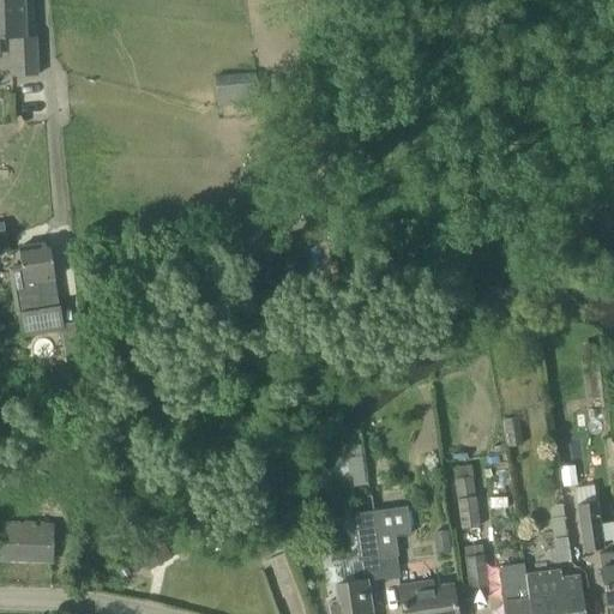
[(0,0),(0,38),(7,38),(11,78),(37,77),(36,37),(25,38),(22,0),(0,0)]
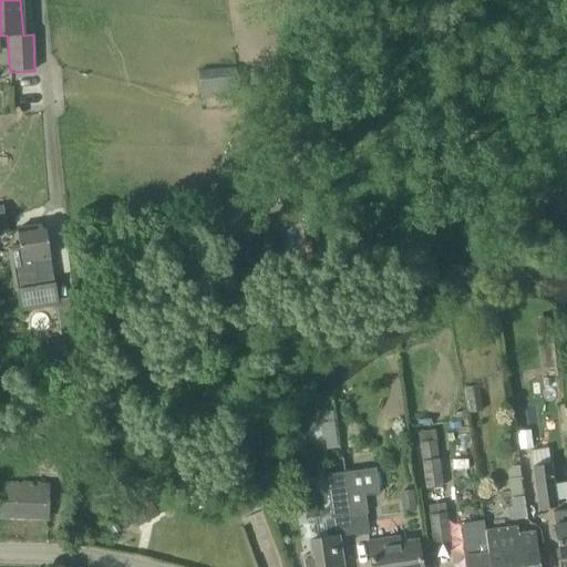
[(200,98),(239,94),(237,68),(198,71),(200,98)]
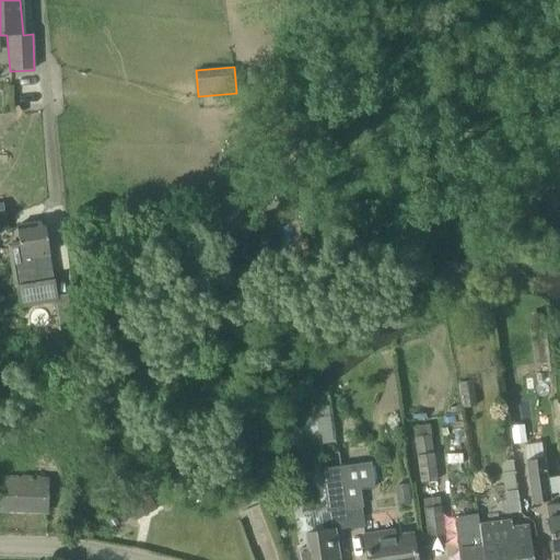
[(57,296),(54,277),(46,223),(16,228),(21,259),(14,260),(21,308),(56,302),(59,318),(74,315),(71,294),(57,296)]
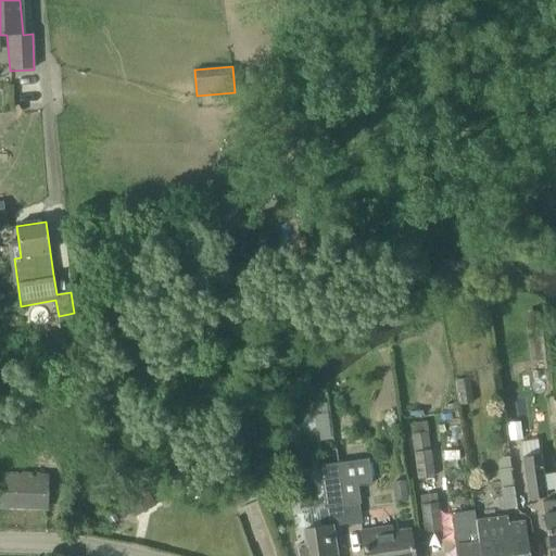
[(474,404),(470,378),(454,380),(458,406),(474,404)]
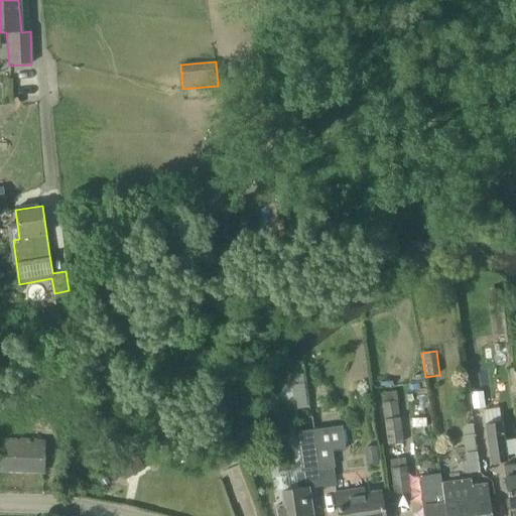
[(395,389),(380,391),(385,416),(400,413),(395,389)]
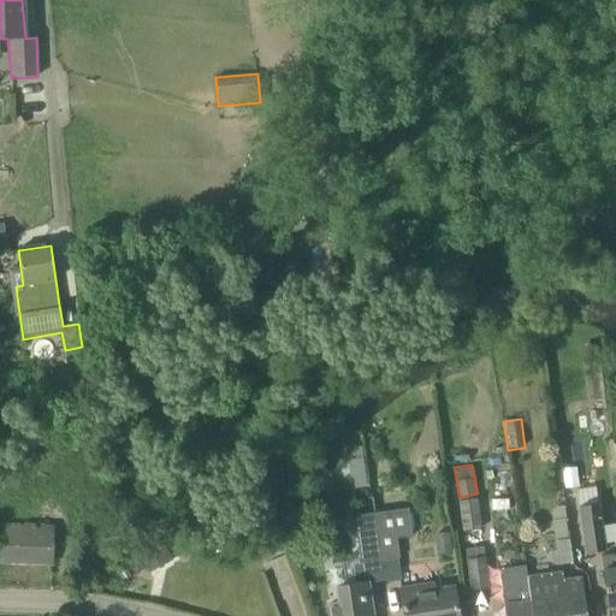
[(457,499),(462,529),(481,527),(477,496),(457,499)]
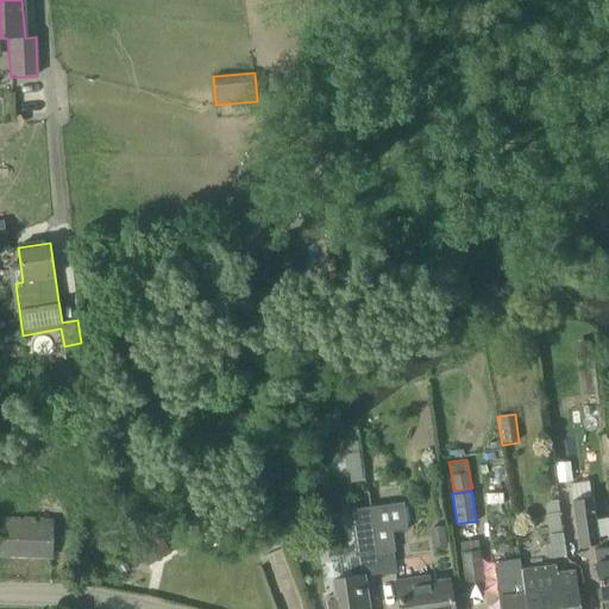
[(598,544),(591,497),(572,500),(579,547),(598,544)]
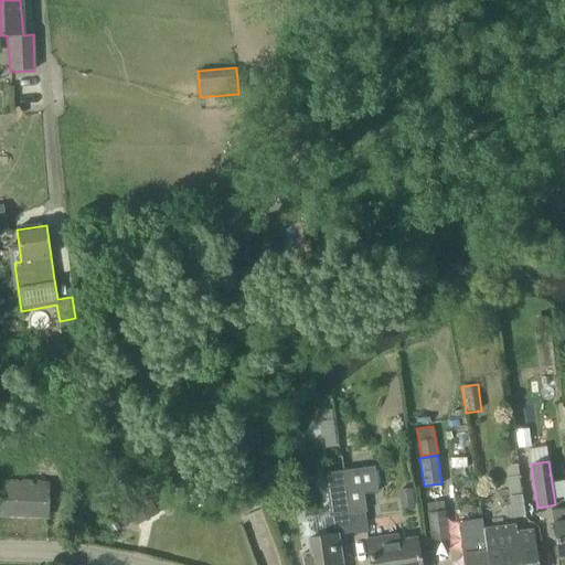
[(366,512),(364,494),(375,492),(372,467),(342,471),(348,515),(366,512)]
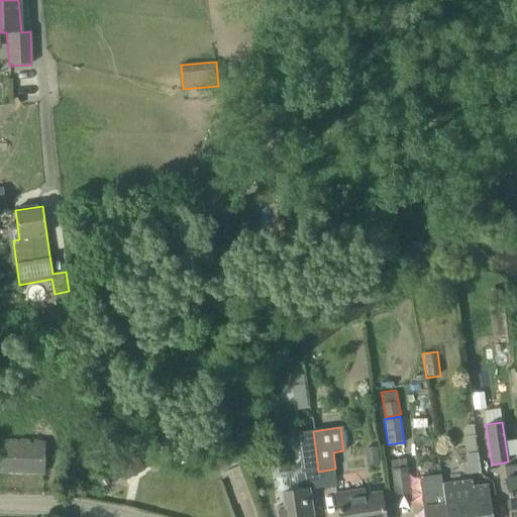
[(302,474),(318,472),(313,431),(297,433),(302,474)]
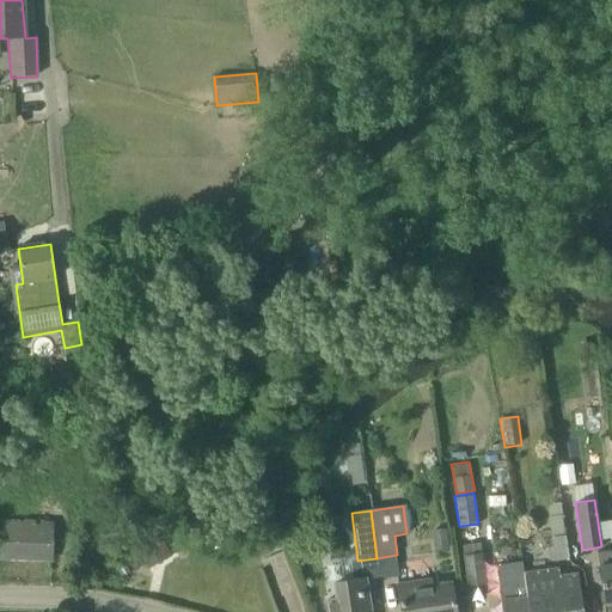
[(562,515),(548,518),(551,538),(565,536),(562,515)]
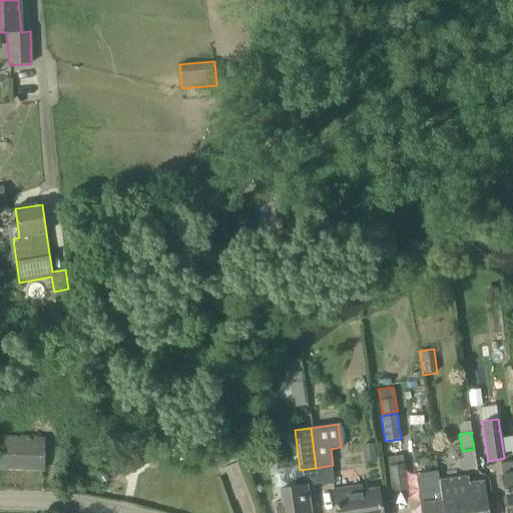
[(0,465),(41,466),(41,441),(0,440),(0,465)]
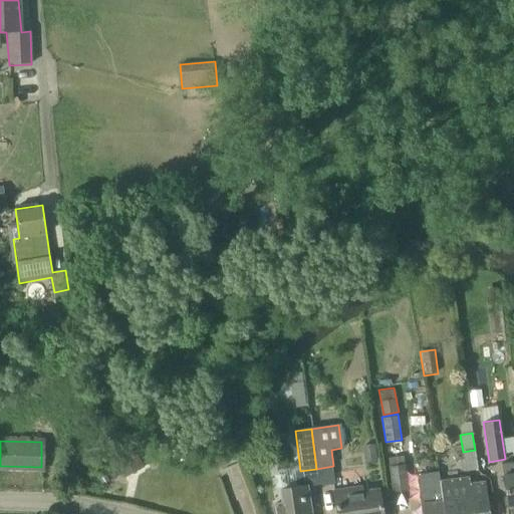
[(364,463),(376,461),(374,445),(362,446),(364,463)]
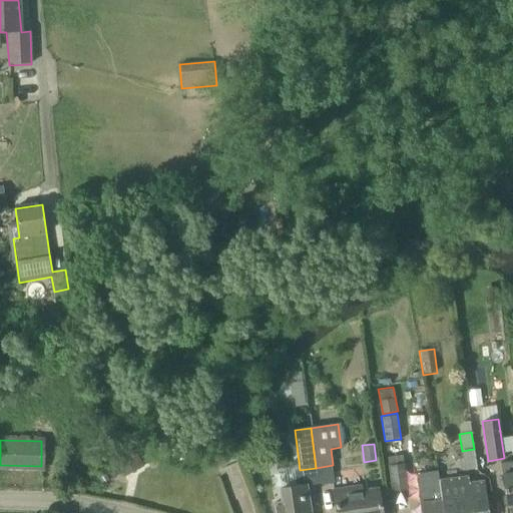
[(474,449),(462,451),(465,471),(477,469),(474,449)]
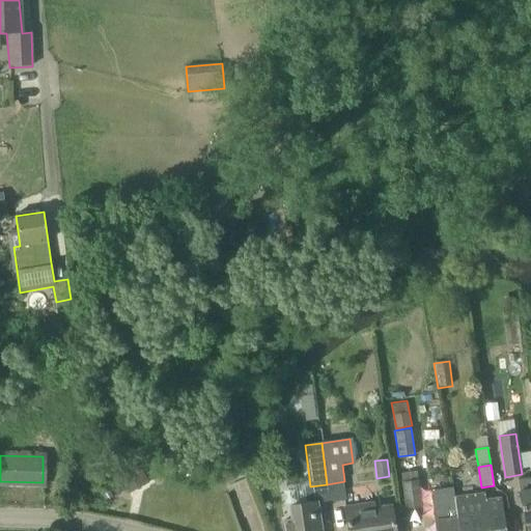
[(141,471),(121,481),(129,495),(148,483),(147,481),(141,471)]
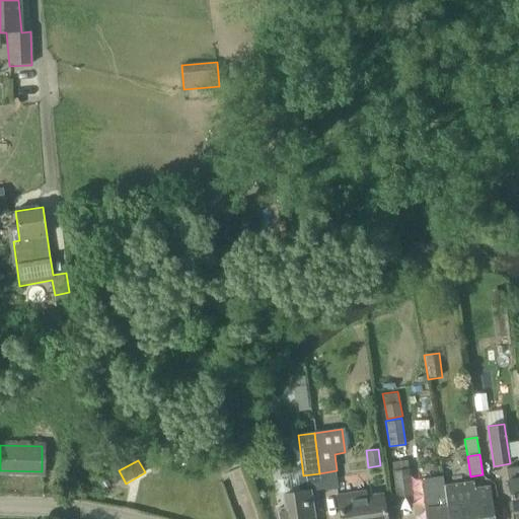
[(512,513),(518,512),(518,471),(518,467),(506,468),(508,482),(507,482),(511,503),(509,503),(509,504),(511,504),(512,513)]
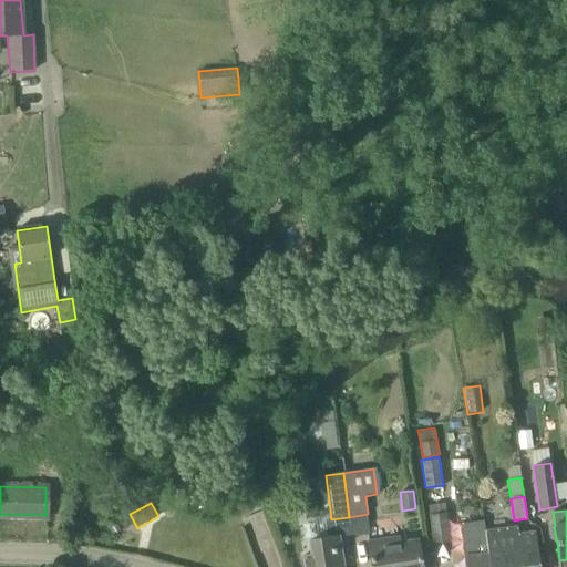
[(446,513),(430,515),(434,545),(450,543),(446,513)]
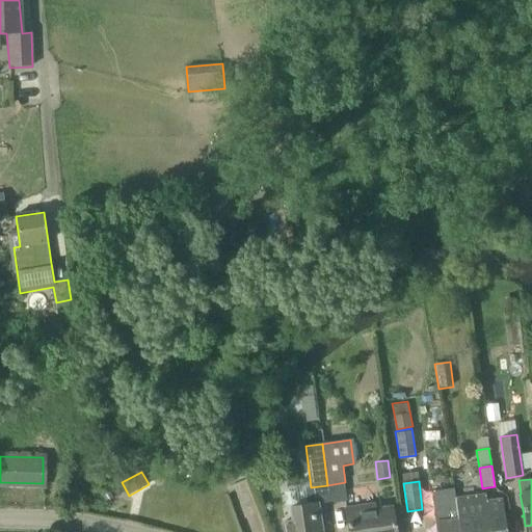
[(435,523),(435,531),(459,531),(458,520),(457,520),(455,502),(453,489),(431,493),(435,523)]
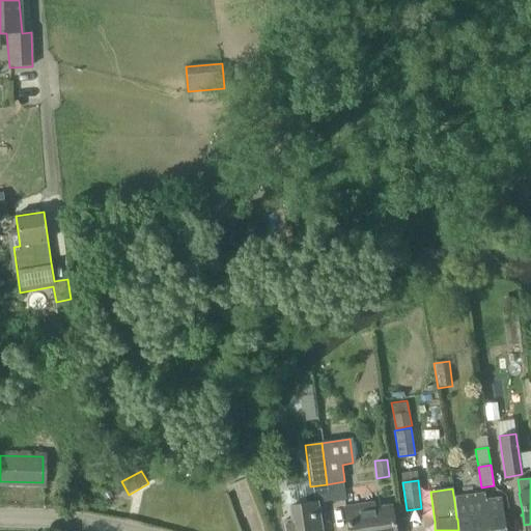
[(504,530),(500,495),(454,501),(456,519),(457,519),(458,530),(504,530)]
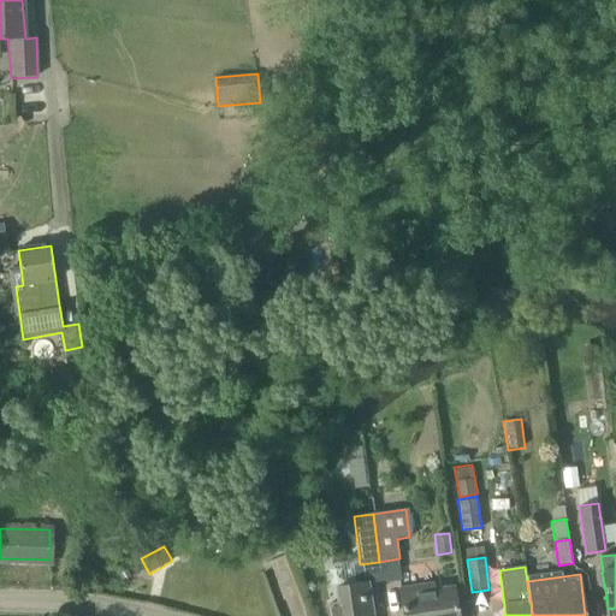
[(368,615),(372,615),(368,585),(367,584),(336,588),(338,603),(329,605),(330,615),(368,615)]
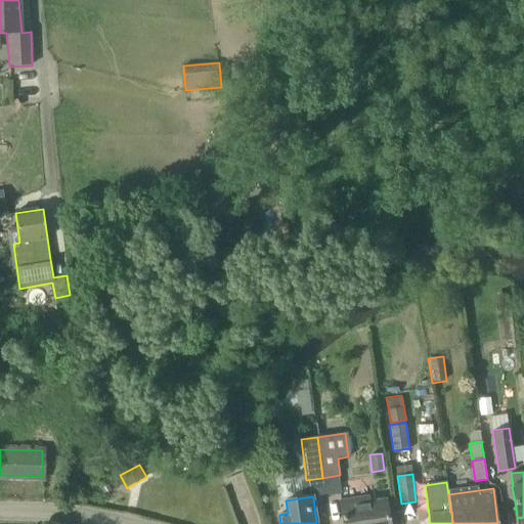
[(388,523),(385,500),(368,503),(367,497),(340,501),(343,523),(388,523)]
